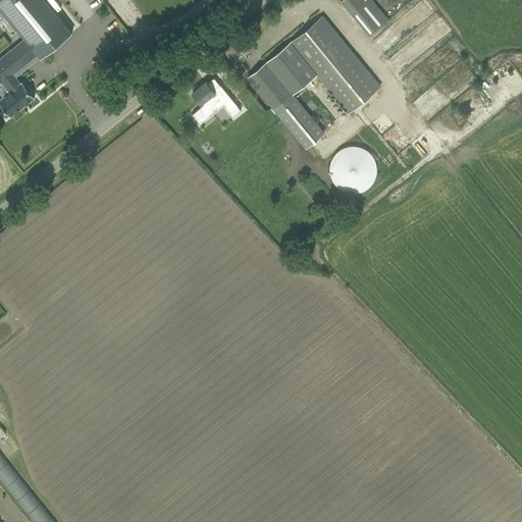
[(0,0),(0,7),(24,39),(37,54),(40,57),(40,58),(72,33),(46,0),(0,0)]
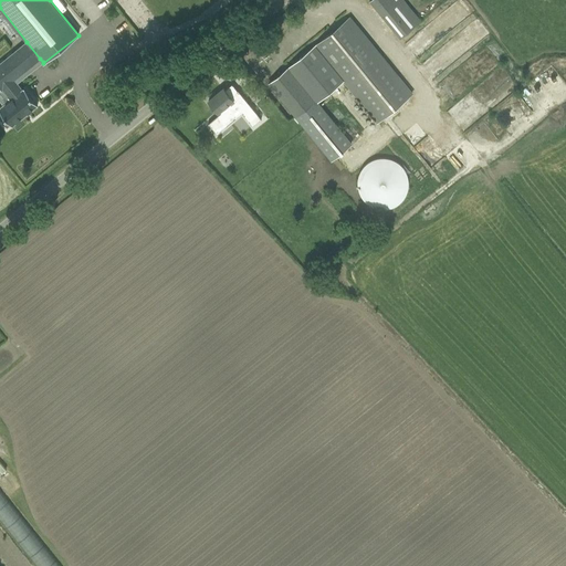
[(370,0),(369,1),(400,38),(420,21),(402,0),(370,0)]
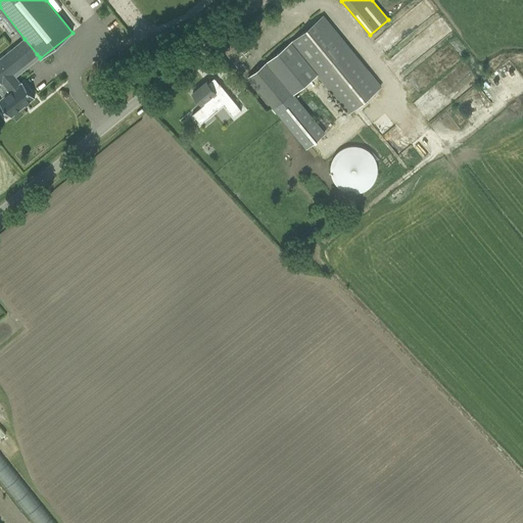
[(291,42),(318,75),(349,113),(381,88),(323,16),(291,42)]
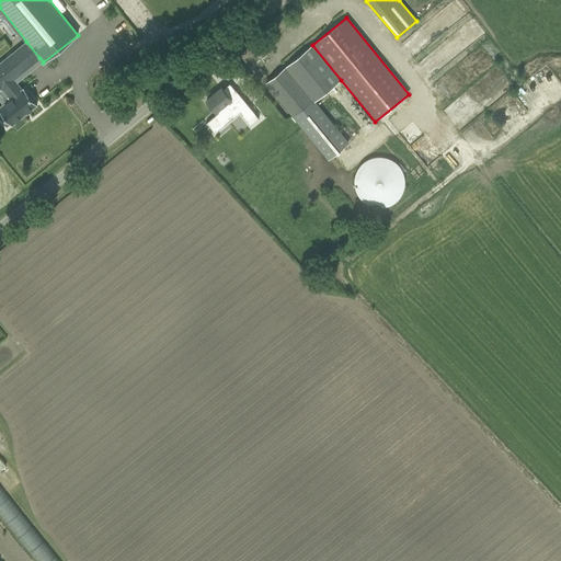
[(0,61),(0,88),(0,89),(2,87),(11,98),(3,103),(0,105),(0,110),(12,125),(37,105),(23,87),(22,88),(16,82),(14,79),(39,58),(26,42),(0,61)]
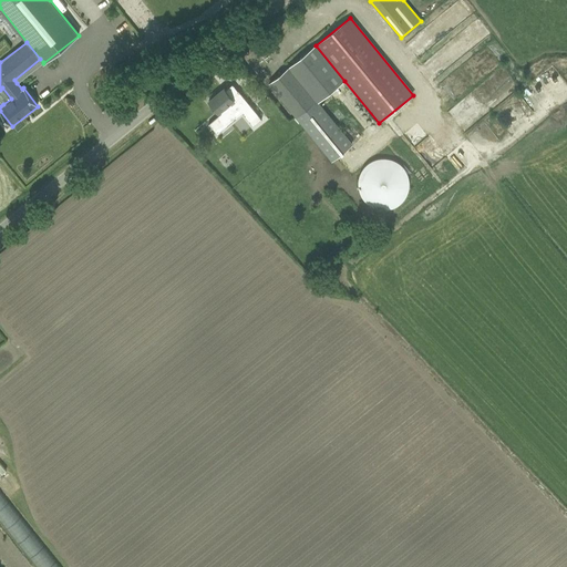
[(318,103),(344,81),(316,45),(269,84),(276,92),(296,116),(331,161),(351,144),(318,103)]
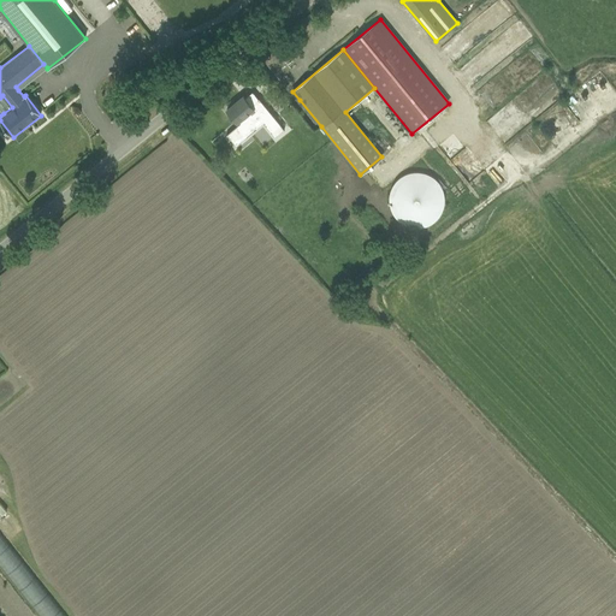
[(246,99),(243,96),(226,110),(237,122),(240,120),(241,123),(235,128),(236,128),(237,126),(244,136),(264,120),(272,131),(278,125),(283,131),(285,130),(259,99),(253,104),(249,99),(250,99),(243,90),(243,92),(247,96),(246,99)]
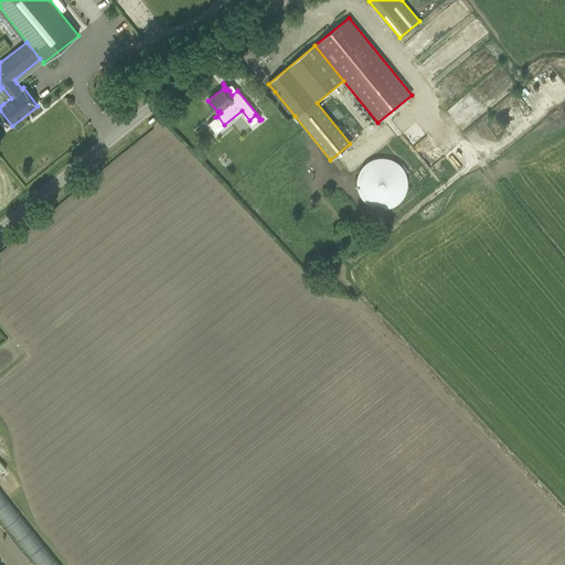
[(409,185),(411,181),(409,176),(408,170),(405,166),(403,162),(398,159),(394,157),(388,156),(384,156),(380,157),(375,158),(371,160),(366,164),(364,168),(362,173),(361,177),(361,181),(361,185),(362,190),(364,194),(368,198),(372,201),(376,203),(381,205),(386,205),(392,204),(396,203),(401,201),(404,198),(406,193),(408,190),(409,185)]
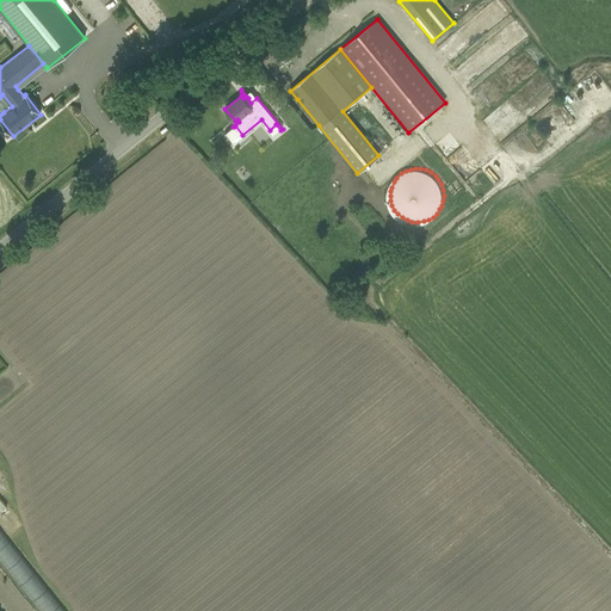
[(61,610),(0,526),(0,560),(37,610),(61,610)]
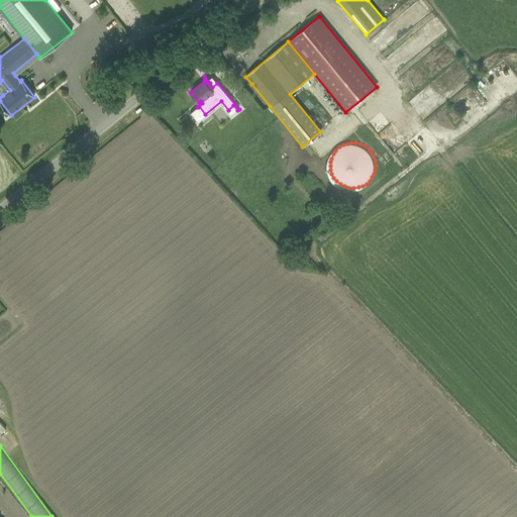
[(22,516),(0,486),(0,510),(5,516),(22,516)]
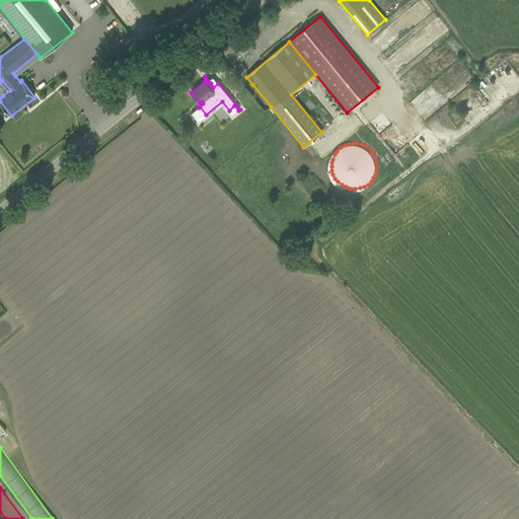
All buildings are outlined.
